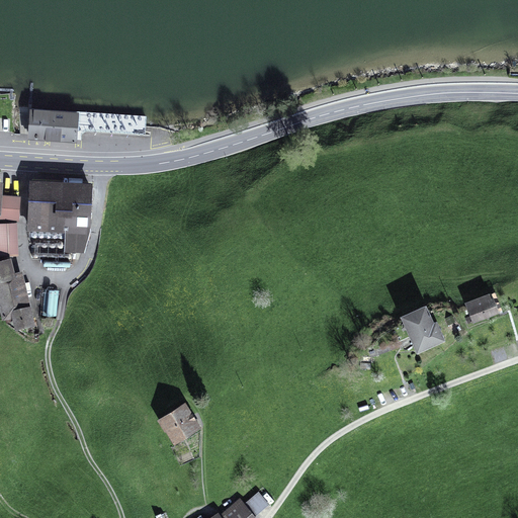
[(79,111),(29,107),(27,139),(77,142),(78,132),(79,111)]
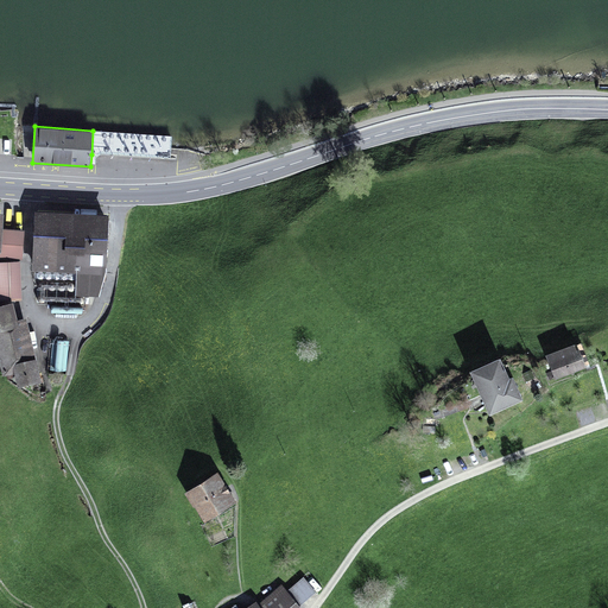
[(109,214),(36,210),(32,270),(77,272),(76,295),(100,296),(106,272),(109,214)]
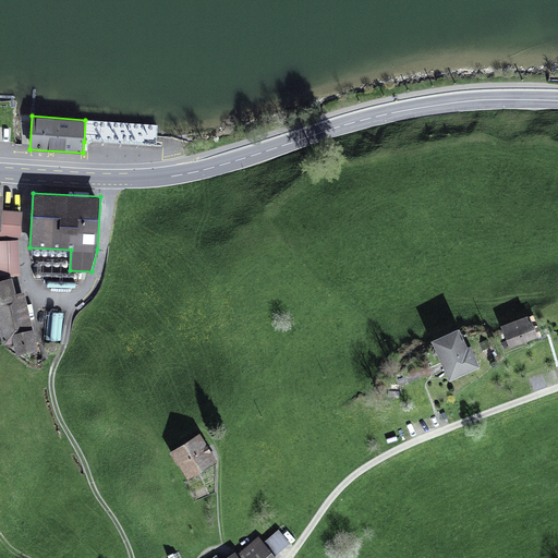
[(0,237),(21,239),(23,210),(3,209),(3,195),(1,195),(0,195),(0,237)]
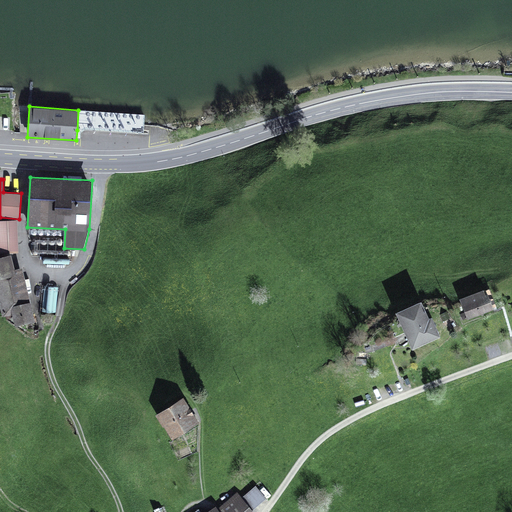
[(17,220),(0,220),(0,253),(19,253),(17,220)]
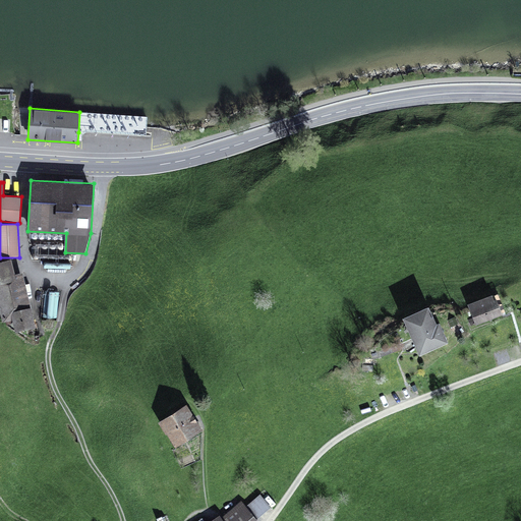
[(10,311),(31,307),(22,272),(15,274),(11,258),(0,261),(0,311),(2,323),(12,321),(10,311)]
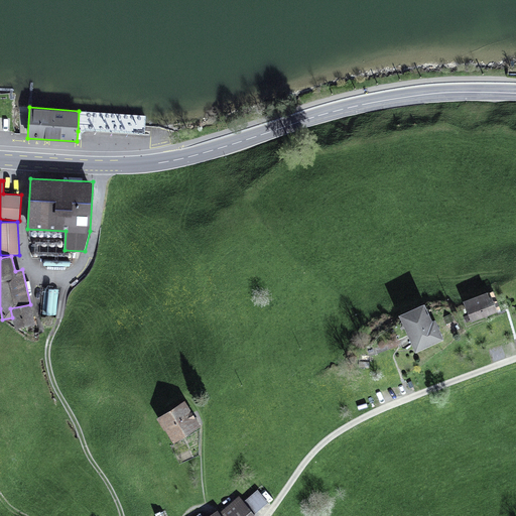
[(58,315),(58,290),(48,290),(48,315),(58,315)]
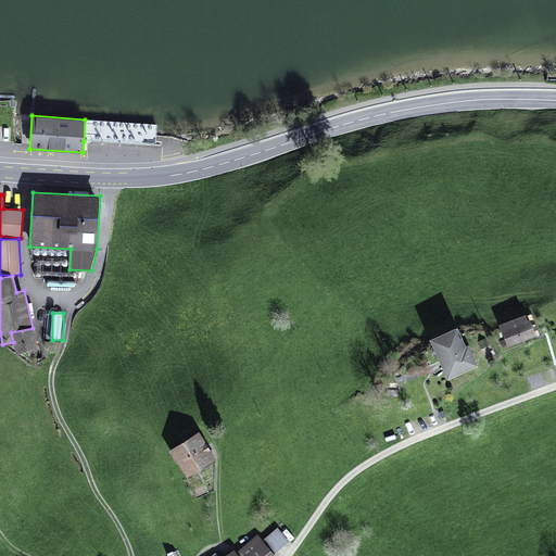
[(525,315),(500,325),(507,346),(536,336),(530,320),(528,321),(525,315)]
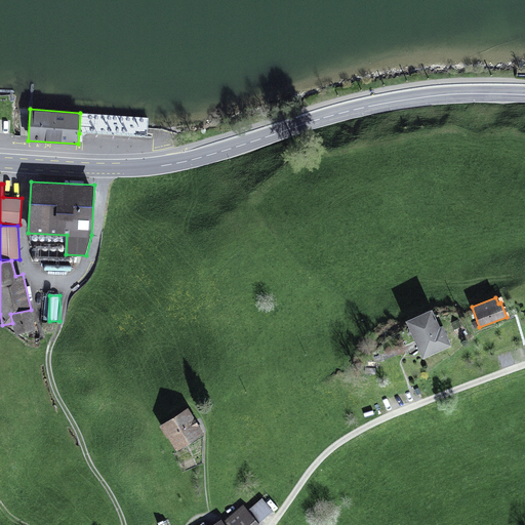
[(432,309),(406,320),(422,358),(451,345),(443,325),(440,327),(432,309)]
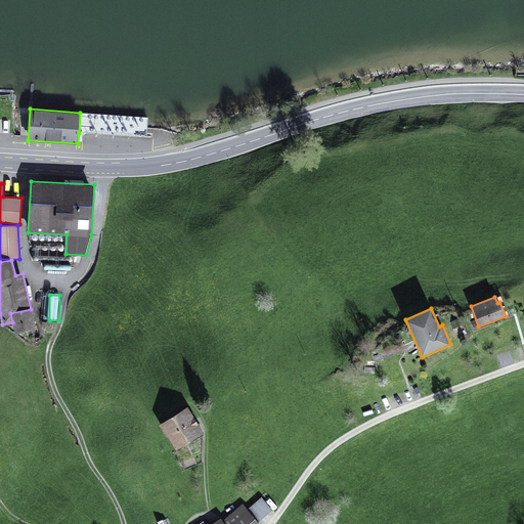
[(36,329),(31,309),(10,313),(12,322),(15,334),(36,329)]
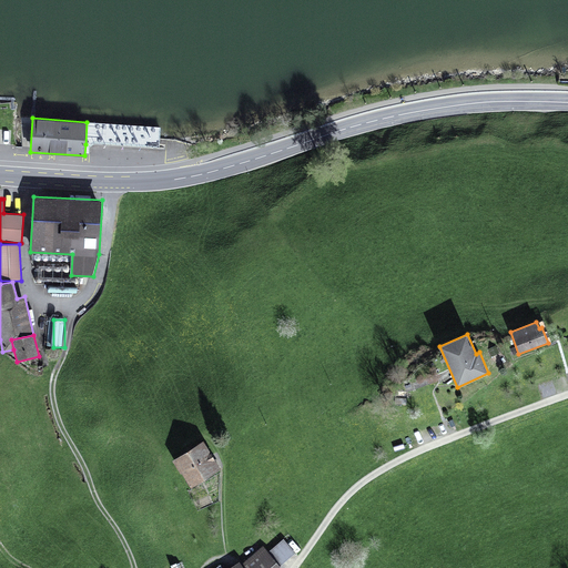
[(204,440),(172,459),(181,474),(182,473),(191,487),(222,469),(204,440)]
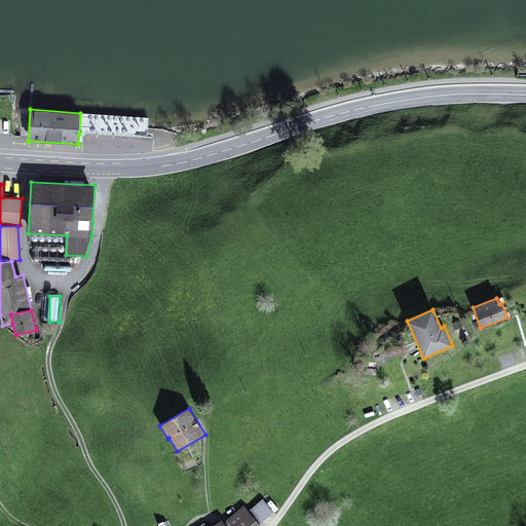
[(261,525),(259,523),(274,510),(264,497),(249,511),(243,505),(223,522),(222,520),(212,525),(261,525)]
